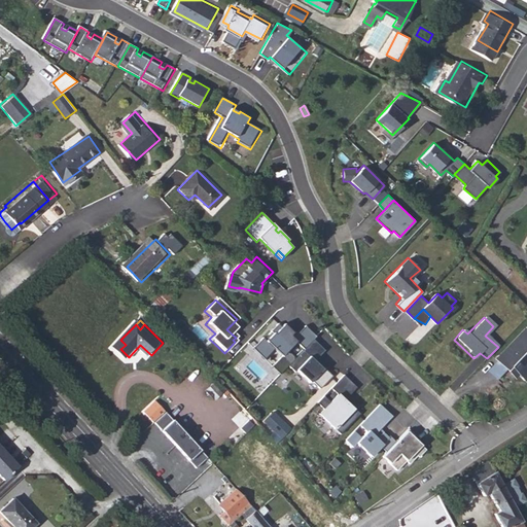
[(315,337),(304,326),(295,337),(282,325),(265,343),(260,339),(251,349),(265,361),(274,350),(282,357),(296,342),(304,349),(315,337)]
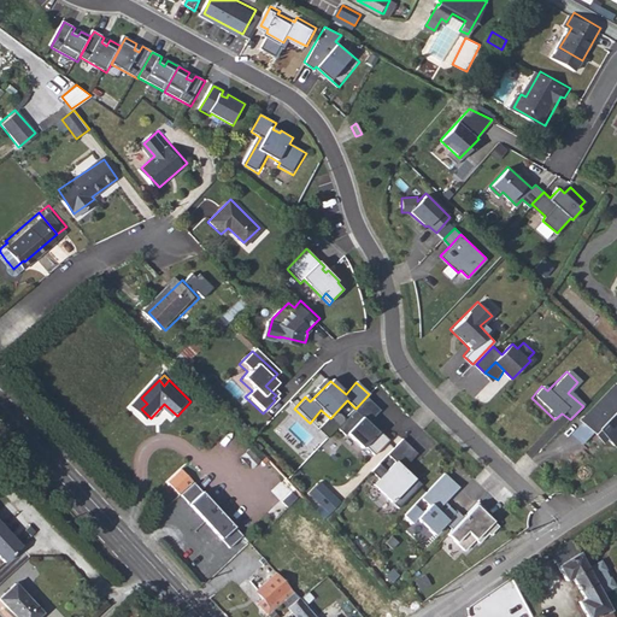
[(616,385),(615,383),(580,419),(604,444),(607,439),(615,447),(616,445),(616,385)]
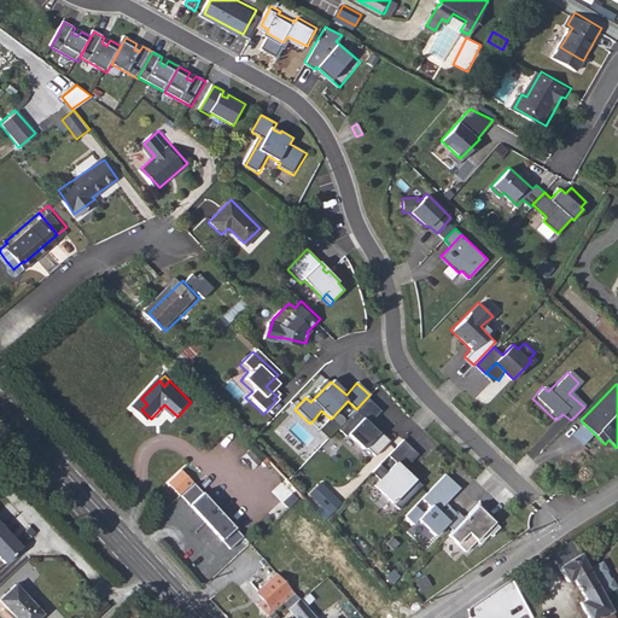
[(147,404),(141,398),(136,404),(141,409),(147,404)]
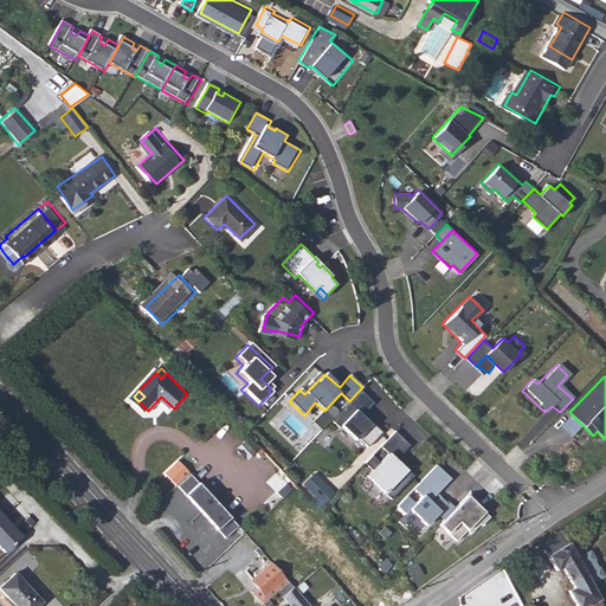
[(366,391),(336,420),(345,427),(347,425),(361,440),(363,438),(373,446),(387,432),(378,423),(375,424),(367,416),(379,403),(366,391)]
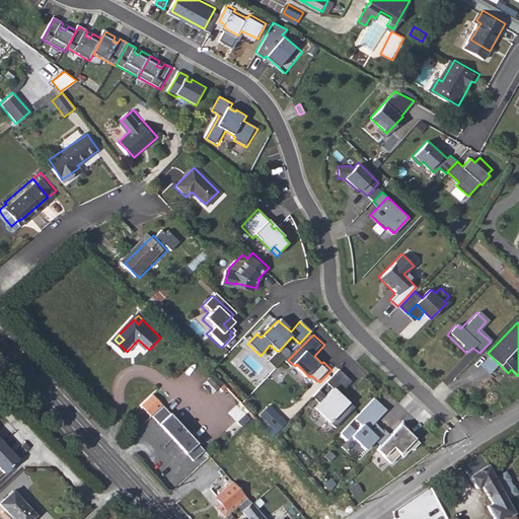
[(343,369),(330,382),(337,388),(329,395),(326,392),(320,399),(323,402),(327,406),(322,412),(340,428),(359,406),(349,397),(348,398),(344,394),(356,381),(343,369)]
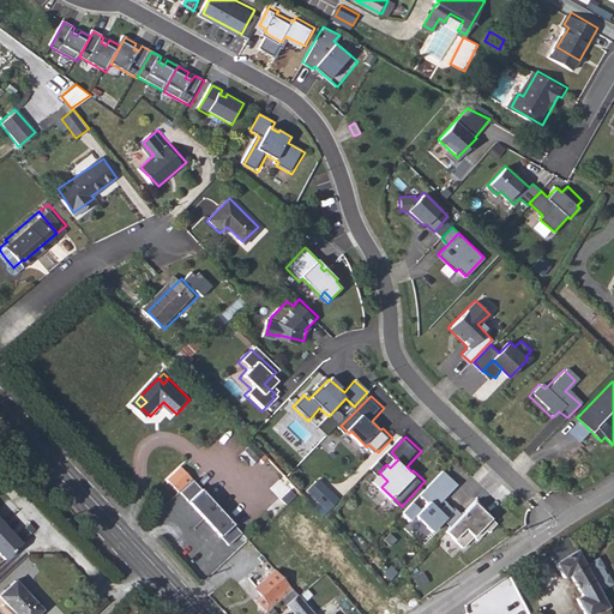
[(252,444),(239,455),(250,467),(262,455),(252,444)]
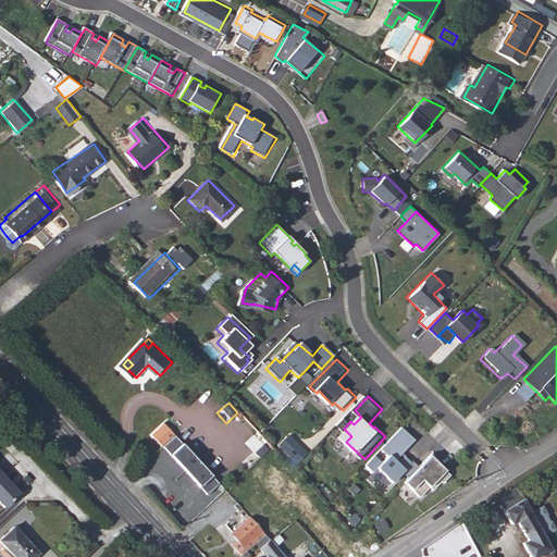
[(347,419),(341,425),(344,429),(350,421),(347,419)]
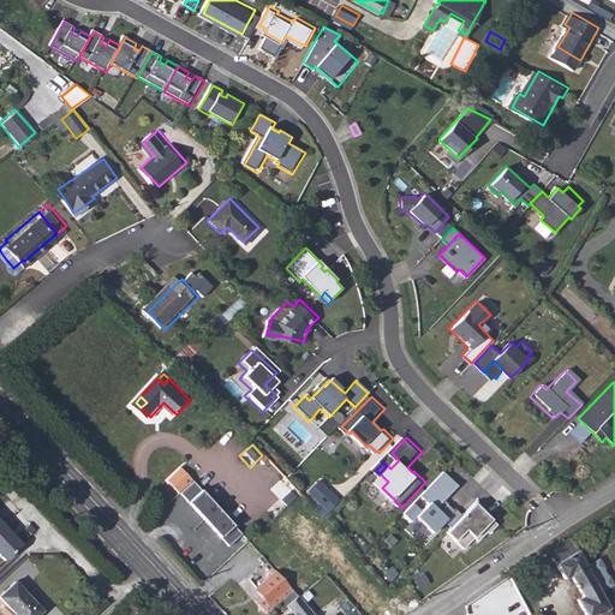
[(193,479),(181,466),(166,478),(178,493),(193,479)]
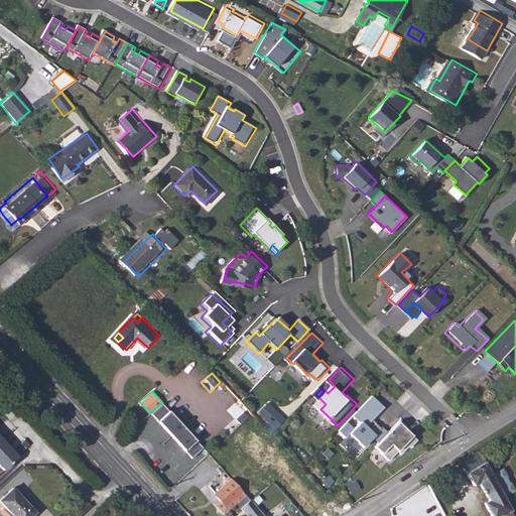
[(371,394),(359,410),(369,419),(383,405),(371,394)]
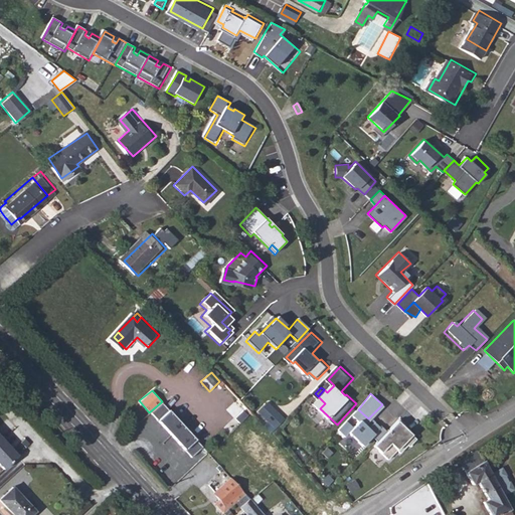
[(321,399),(316,404),(320,408),(325,403),(321,399)]
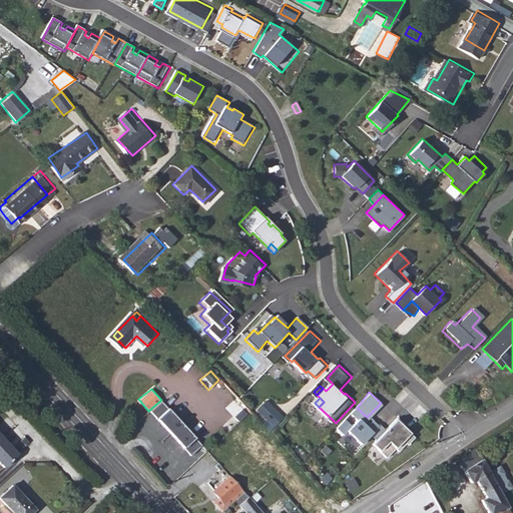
[(233,399),(223,409),(232,417),(242,408),(233,399)]
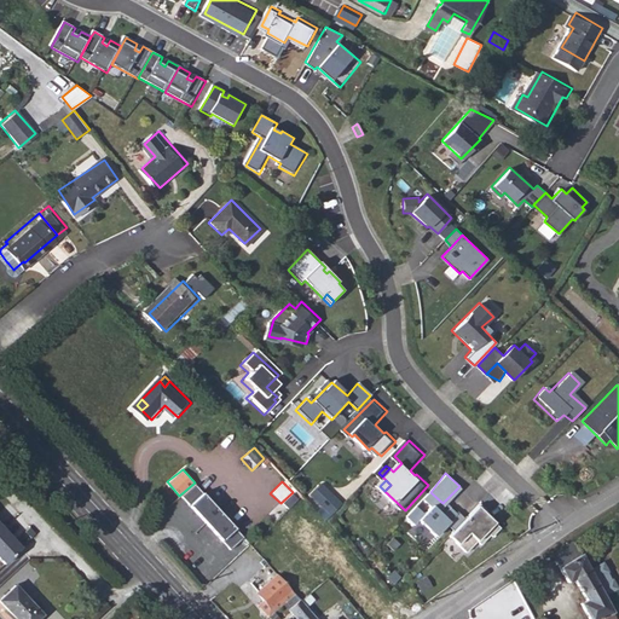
[(244,538),(195,482),(179,496),(229,550),(244,538)]
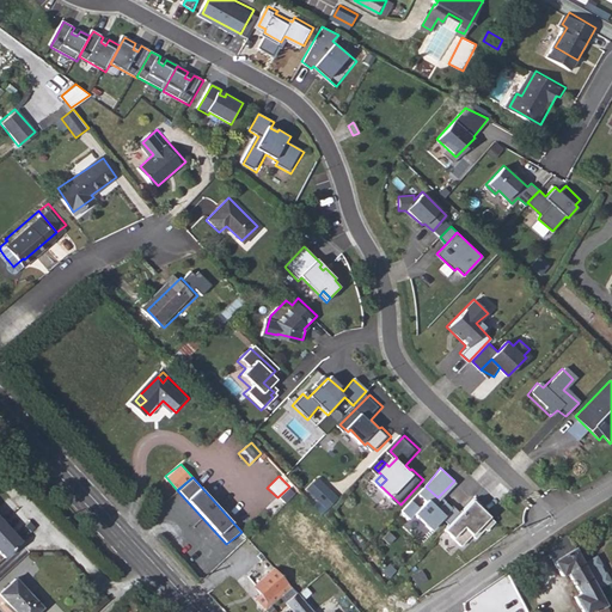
[(338,499),(317,478),(304,490),(325,512),(338,499)]
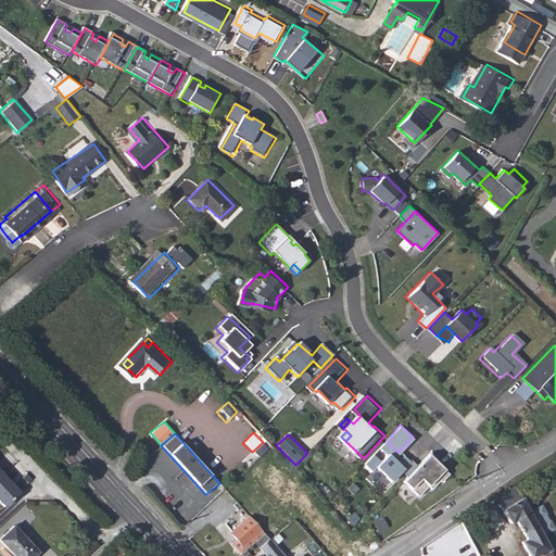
[(437,453),(409,483),(426,497),(436,487),(439,490),(447,481),(449,482),(456,474),(441,462),(443,459),(437,453)]
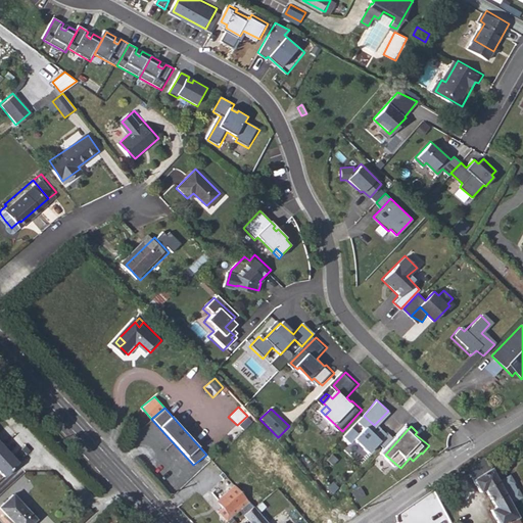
[(351,428),(343,437),(350,444),(352,440),(368,454),(380,441),(365,427),(358,434),(351,428)]
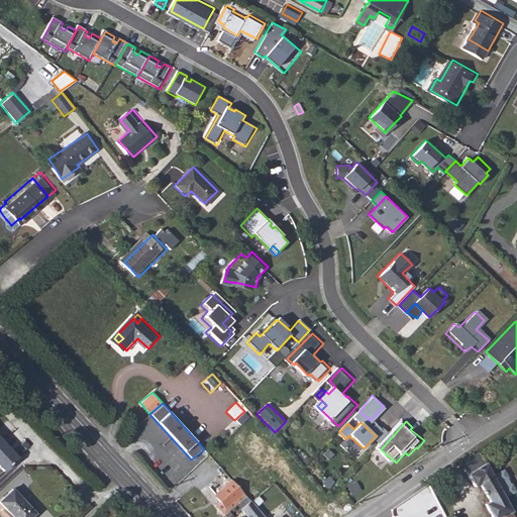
[(0,443),(0,473),(14,459),(0,443)]
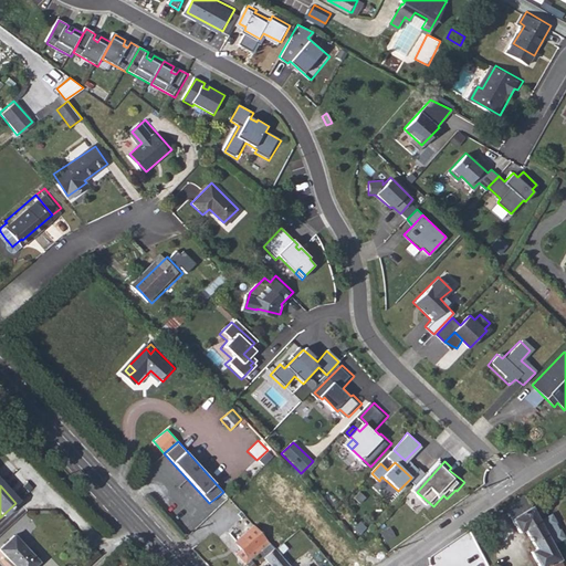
[(538,565),(563,565),(552,546),(540,522),(526,496),(506,506),(521,532),(526,530),(536,548),(531,552),(538,565)]
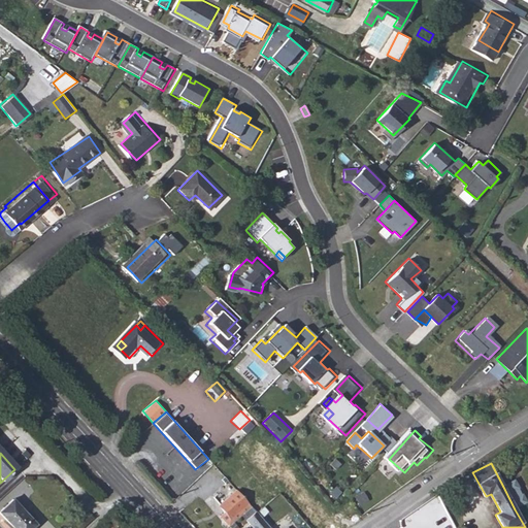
[(503,487),(515,509),(527,503),(523,496),(522,496),(519,489),(520,489),(516,481),(503,487)]
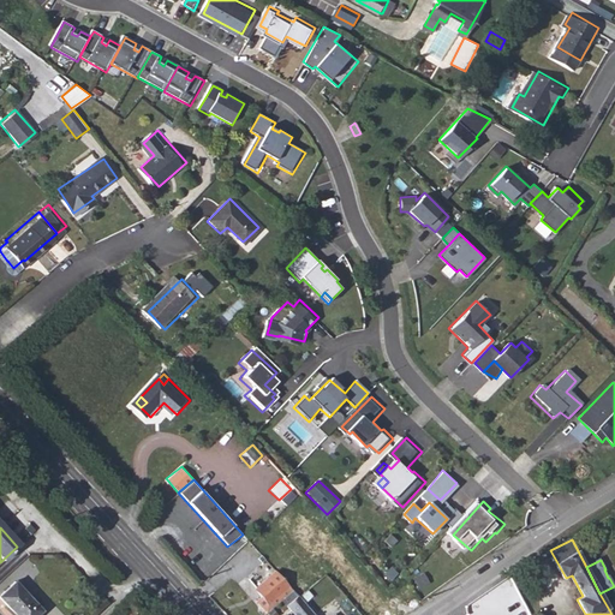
[(524,566),(517,571),(525,585),(533,580),(525,568),(524,566)]
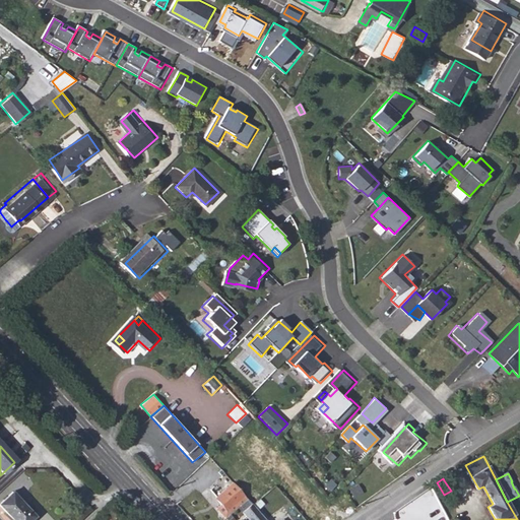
[(246,497),(250,503),(254,501),(249,495),(240,480),(221,493),(232,508),(246,497)]
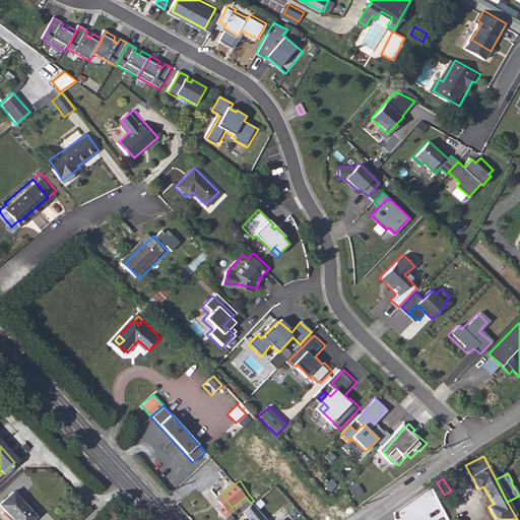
[(0,502),(0,507),(11,519),(29,519),(35,515),(11,491),(0,502)]
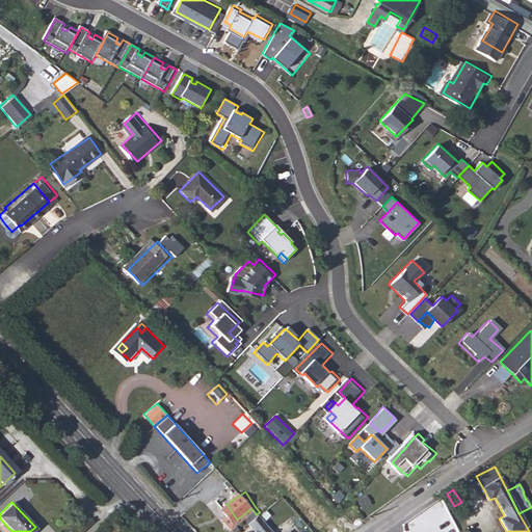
[(273,531),(260,512),(256,514),(255,515),(258,521),(257,521),(263,531),(273,531)]
